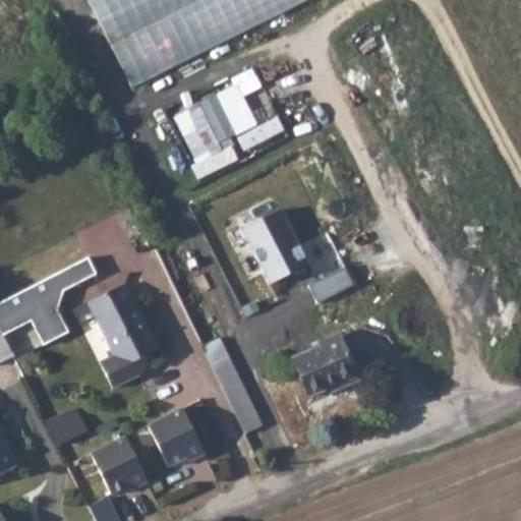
[(84,0),(128,88),(304,0),(84,0)]
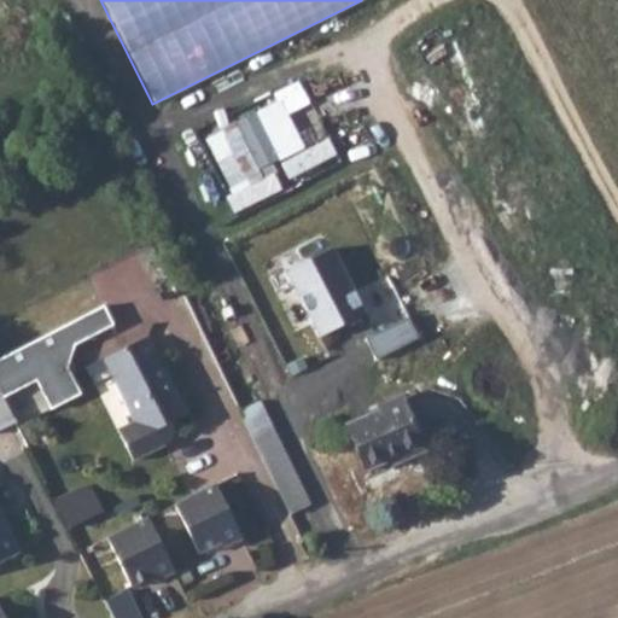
[(227,122),(254,173),(304,146),(277,95),(227,122)]
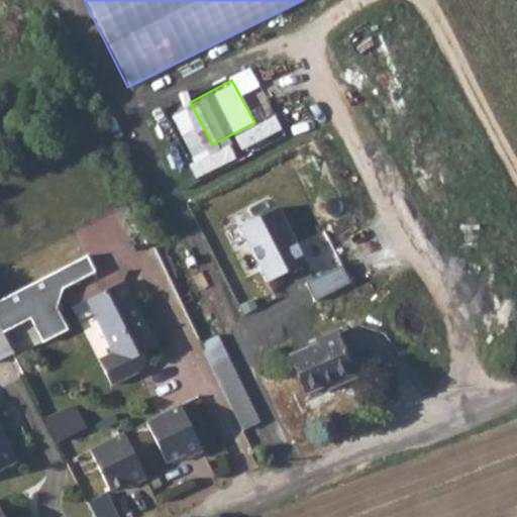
[(279,120),(240,134),(244,145),(283,130),(279,120)]
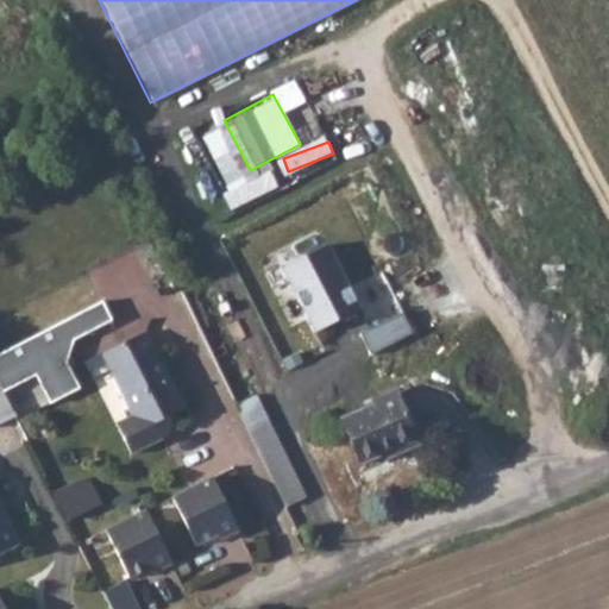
[(324,242),(280,263),(314,331),(358,308),(324,242)]
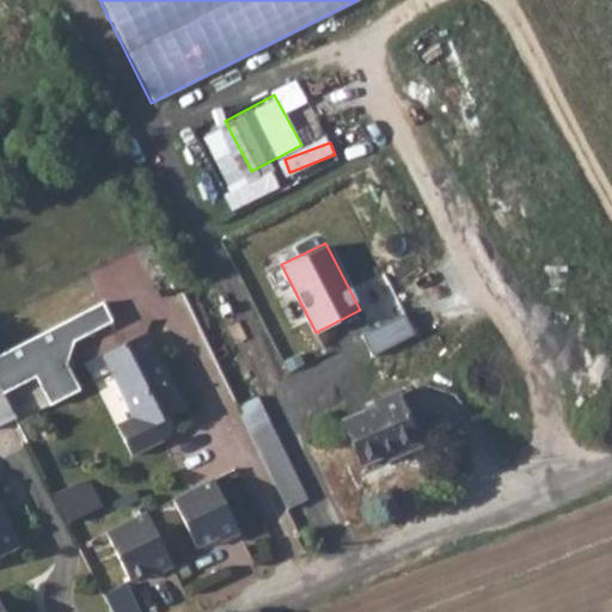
[(411,316),(367,329),(373,350),(417,337),(411,316)]
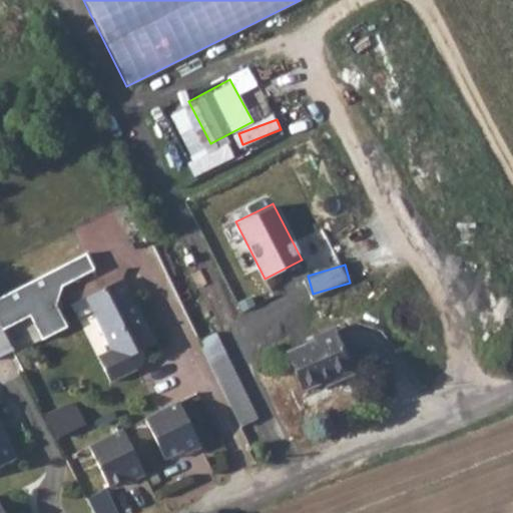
[(125,281),(87,300),(112,351),(98,357),(111,383),(139,370),(133,358),(156,346),(125,281)]
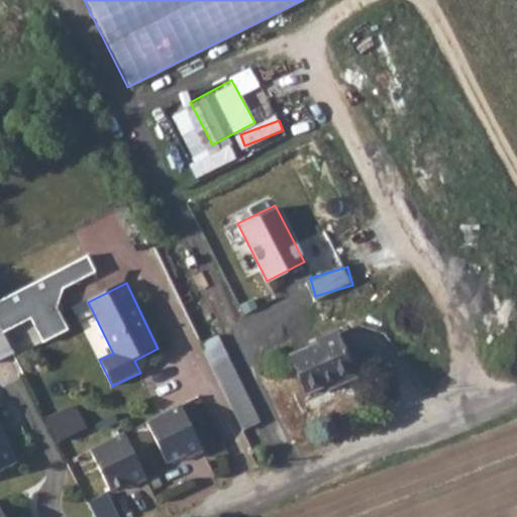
[(5,299),(0,301),(0,324),(13,351),(36,340),(13,295),(5,299)]
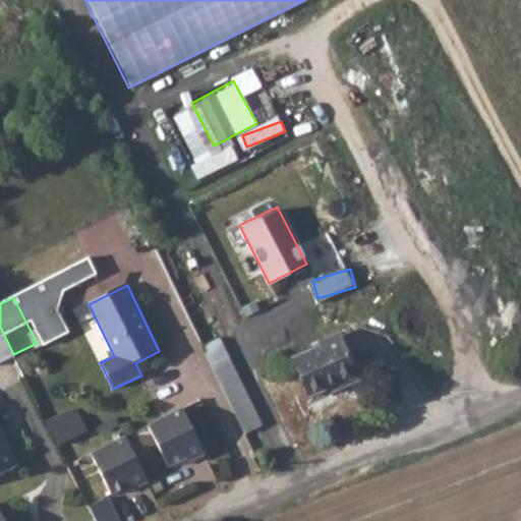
[(0,327),(0,360),(13,354),(0,327)]
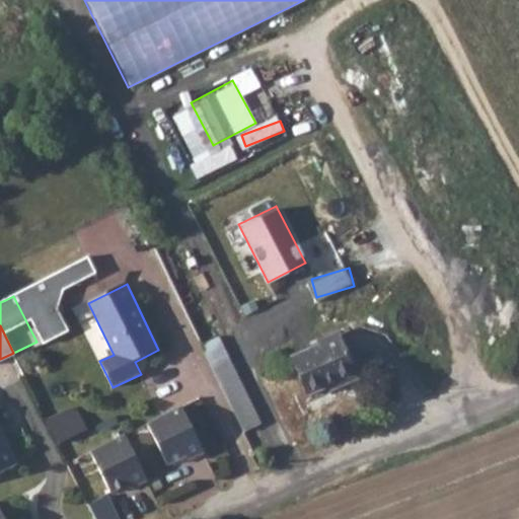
[(292,355),(309,394),(329,386),(357,374),(340,335),(292,355)]
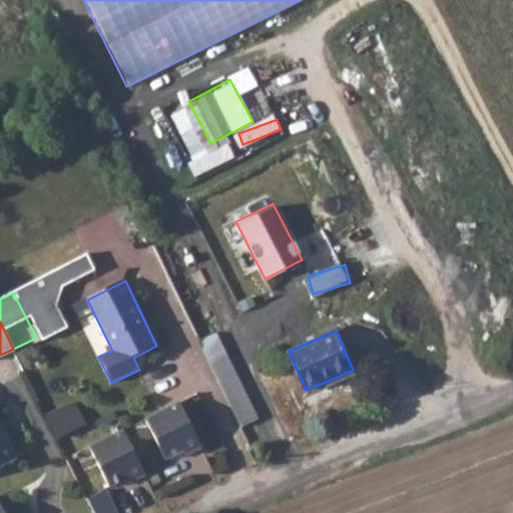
[(223,352),(207,360),(227,400),(241,427),(258,419),(223,352)]
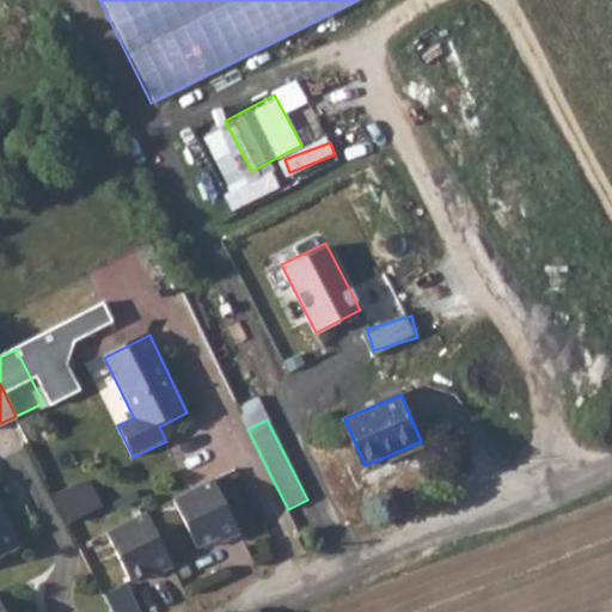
[(389,456),(365,465),(367,472),(391,461),(389,456)]
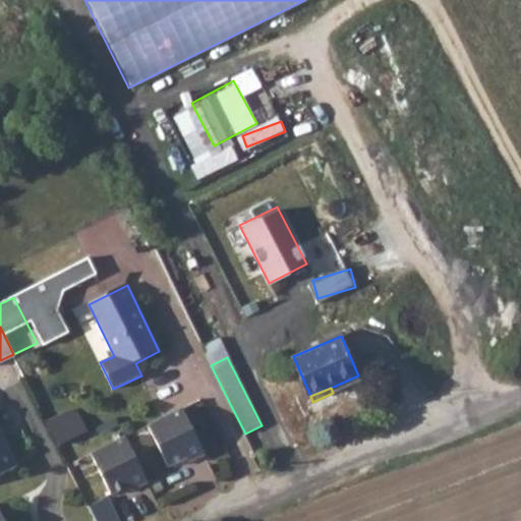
[(182,408),(148,425),(168,466),(186,457),(189,462),(205,454),(182,408)]
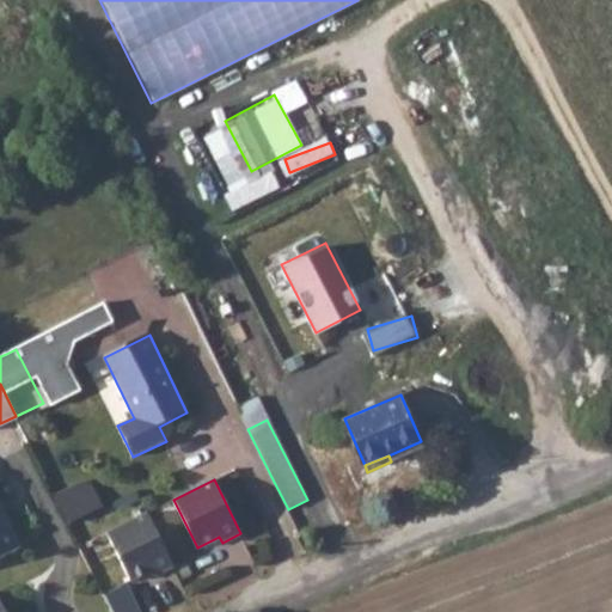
[(95,481),(61,490),(69,519),(103,509),(95,481)]
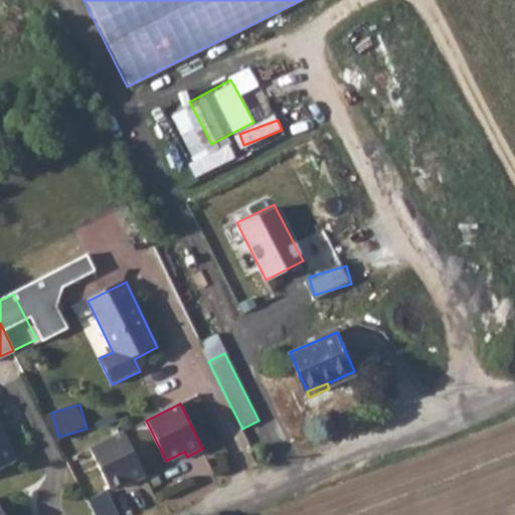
[(0,424),(0,469),(17,461),(0,424)]
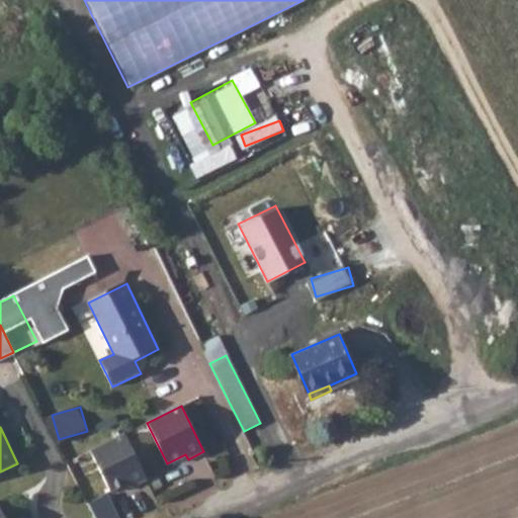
[(124,434),(91,451),(111,492),(128,483),(132,487),(147,480),(124,434)]
